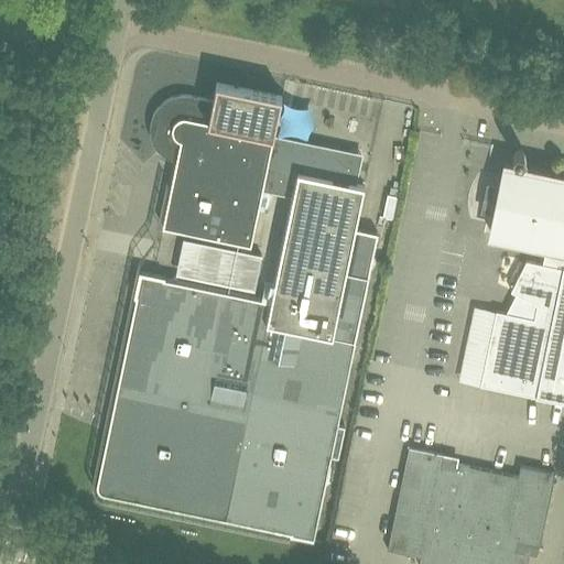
[(213,99),(192,95),(181,95),(171,97),(162,104),(155,111),(151,121),(151,131),(153,142),(159,151),(166,158),(176,162),(163,227),(251,245),(263,188),(274,137),(282,96),(217,83),(213,99)]
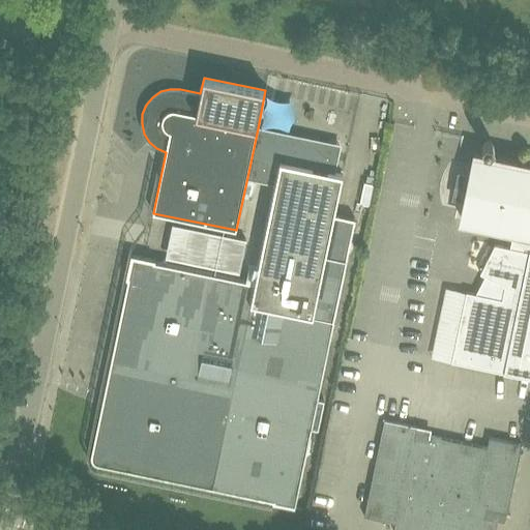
[(324,400),(318,399),(355,218),(334,214),(343,174),(333,173),(340,145),(258,128),(247,177),(275,183),(255,283),(155,262),(155,260),(131,255),(126,278),(128,278),(100,409),(91,454),(92,461),(97,464),(273,501),(272,502),(295,507),(312,428),(318,429),(324,400)]
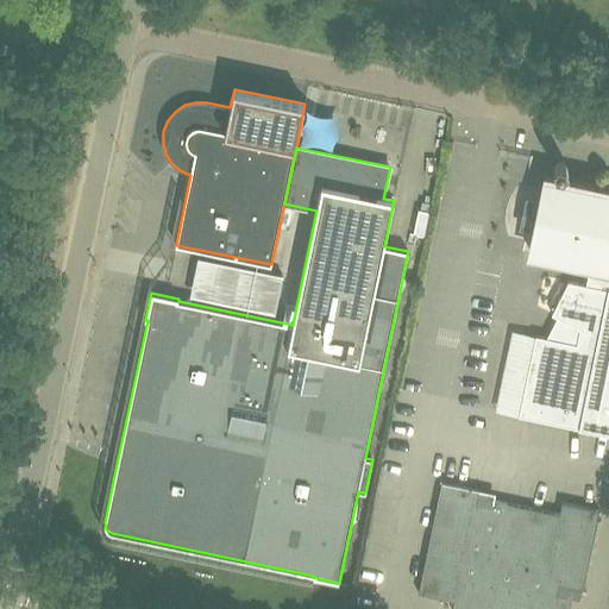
[(566,163),(559,162),(554,167),(556,175),(563,176),(567,170),(566,163)]
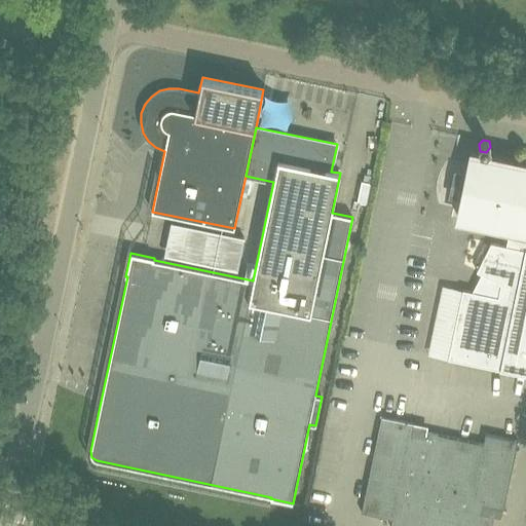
[(525,165),(472,154),(458,219),(510,229),(506,247),(491,243),(477,271),(489,278),(486,295),(462,290),(448,360),(525,375),(525,165)]
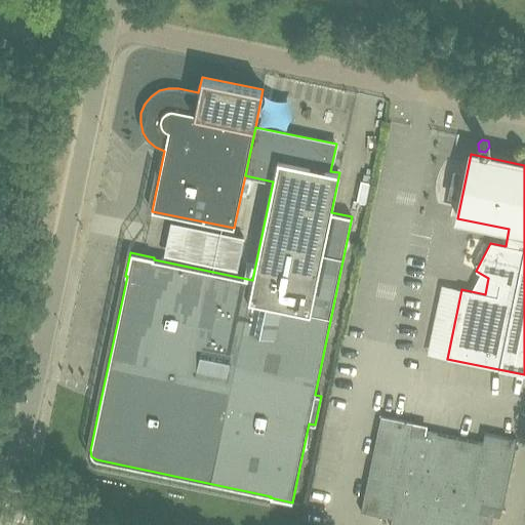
[(232,267),(235,256),(219,253),(217,264),(232,267)]
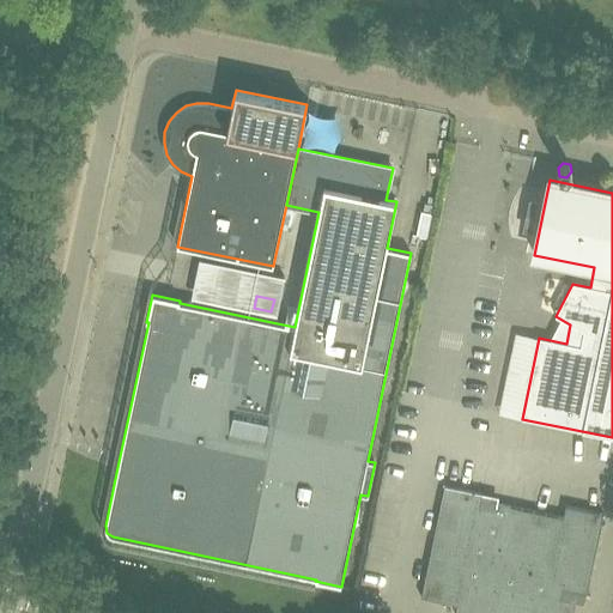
[(572,612),(576,602),(584,605),(604,514),(565,505),(563,517),(498,504),(496,510),(480,507),(483,493),(444,485),(422,598),(457,605),(455,612),(572,612)]
